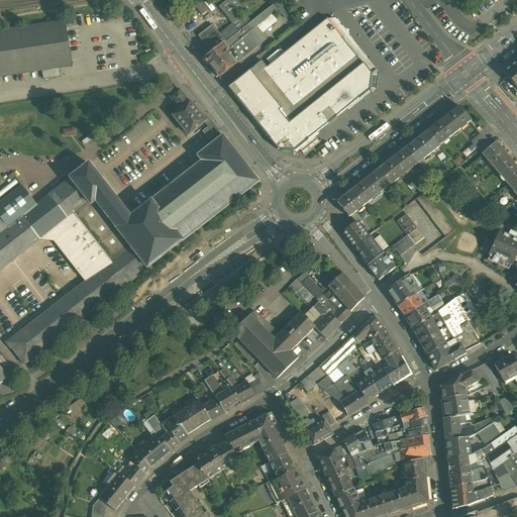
[(239,0),(227,1),(237,14),(245,8),(239,0)]
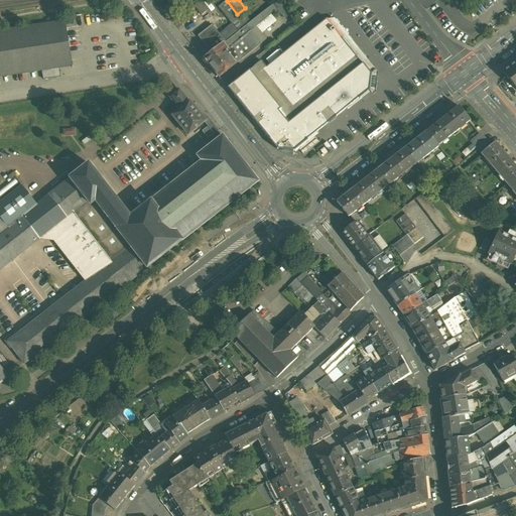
[(201,1),(194,6),(202,16),(208,11),(201,1)]
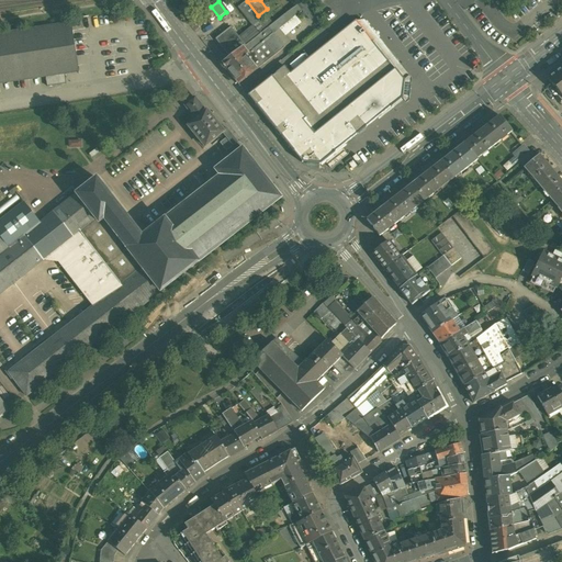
[(258,15),(247,1),(237,8),(253,27),(258,34),(259,34),(267,27),(258,15)]
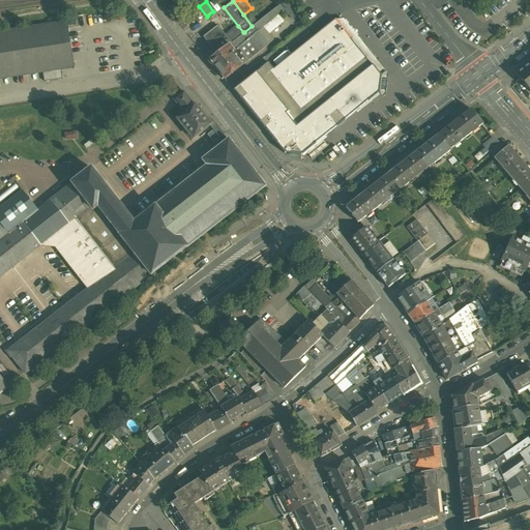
[(280,5),(245,33),(244,32),(229,45),(234,52),(232,54),(242,66),(268,46),(257,32),(284,10),(280,5)]
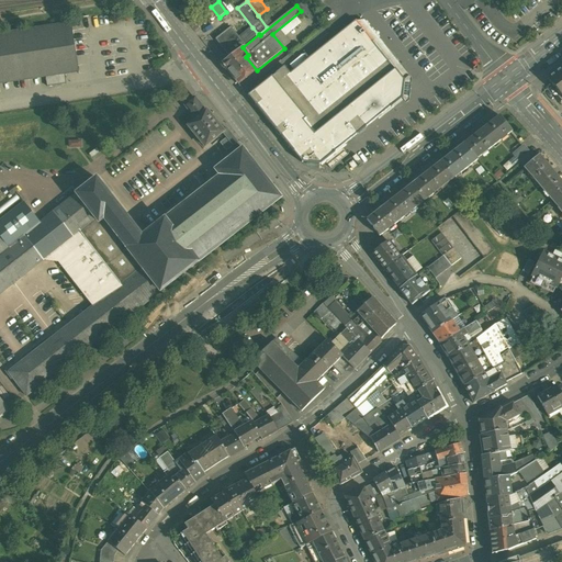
[(276,74),(272,77),(316,133),(394,70),(372,43),(373,42),(356,21),(281,81),(276,74)]
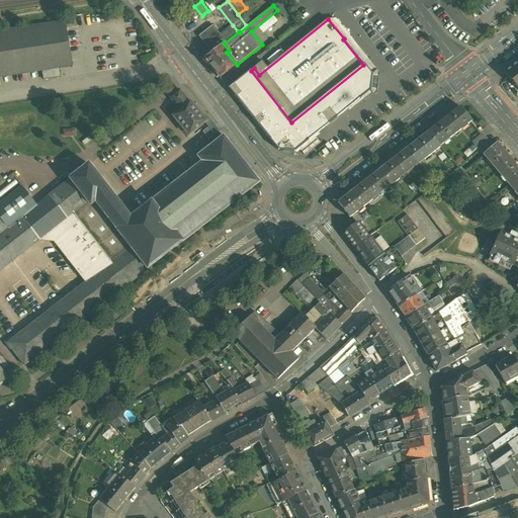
[(61,25),(0,34),(0,74),(41,68),(59,65),(67,64),(61,25)]
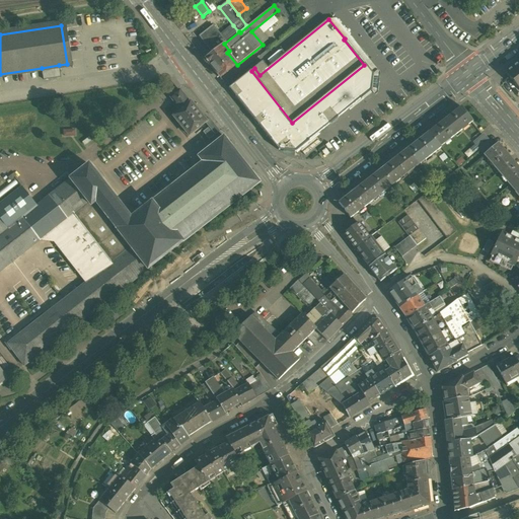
[(199,36),(206,45),(220,33),(213,25),(199,36)]
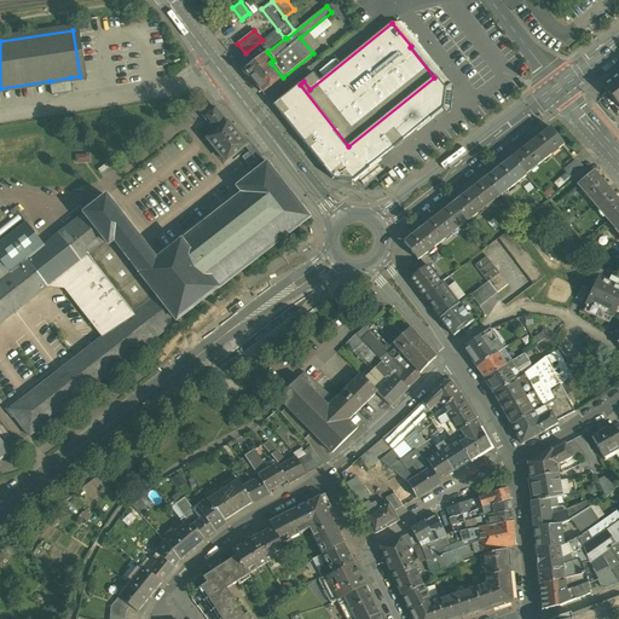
[(262,40),(246,53),(253,64),(267,52),(285,38),(284,38),(278,30),(264,42),(262,40)]
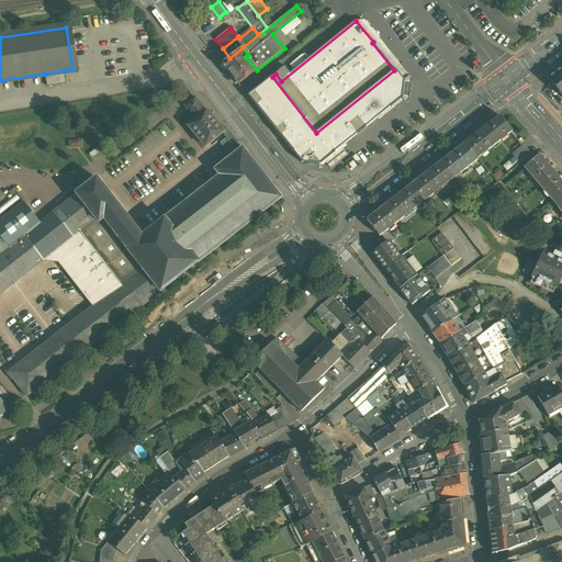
[(229,58),(222,65),(237,86),(257,70),(246,57),(248,55),(243,47),(229,58)]
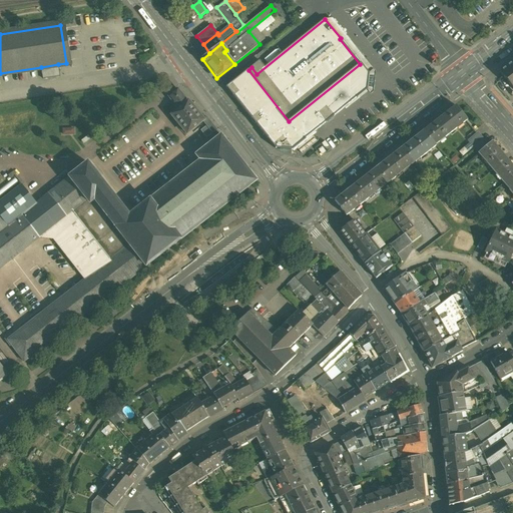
[(512,61),(500,72),(512,89),(512,61)]
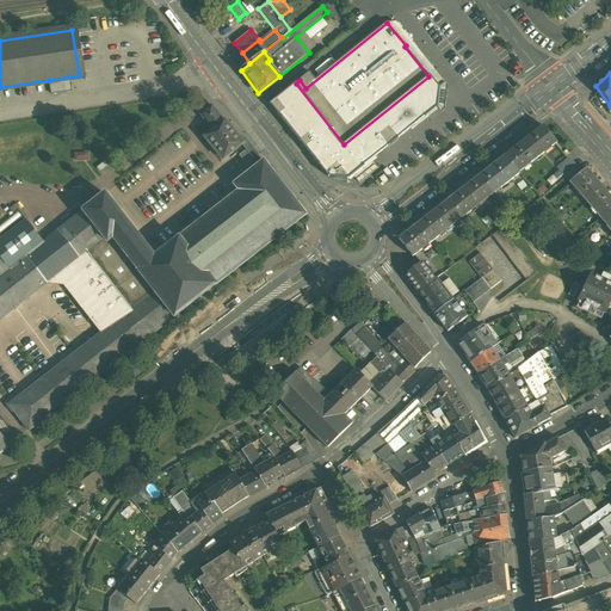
[(429,76),(344,144),(296,84),(270,105),(278,115),(300,141),(300,142),(304,148),(306,148),(319,165),(318,165),(328,178),(349,179),(364,166),(375,156),(388,147),(399,139),(397,139),(425,117),(425,118),(437,107),(439,88),(430,75),(429,76)]
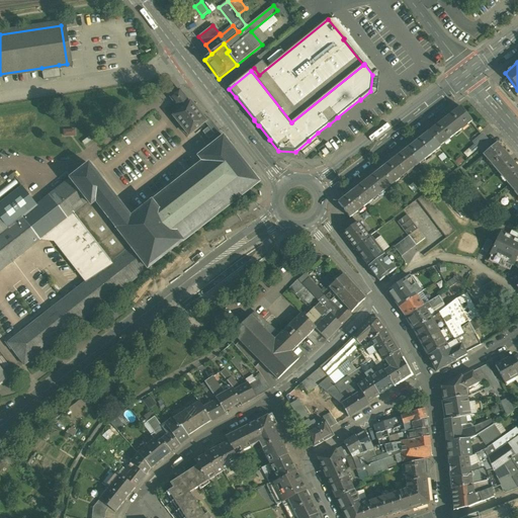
[(59,65),(41,68),(42,73),(44,80),(61,78),(60,70),(59,65)]
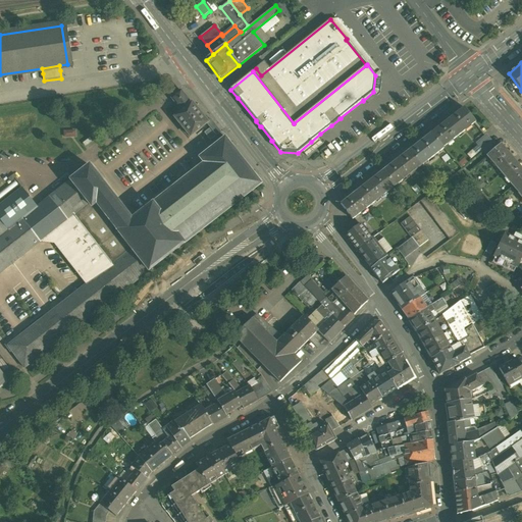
[(180,92),(171,99),(181,111),(192,104),(180,91),(180,92)]
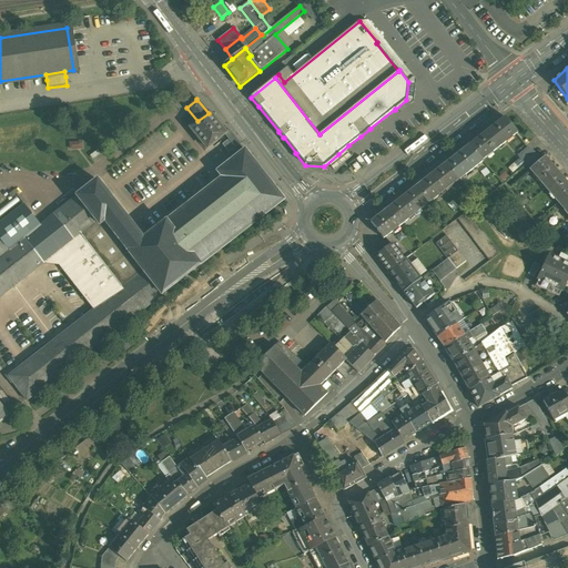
[(209,112),(209,113),(198,121),(190,128),(208,149),(225,135),(226,133),(225,133),(209,112)]
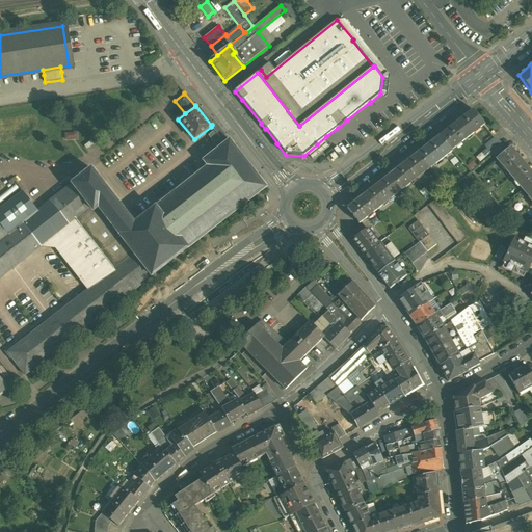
[(473,110),(459,122),(454,127),(453,126),(440,136),(451,151),(484,125),(473,110)]
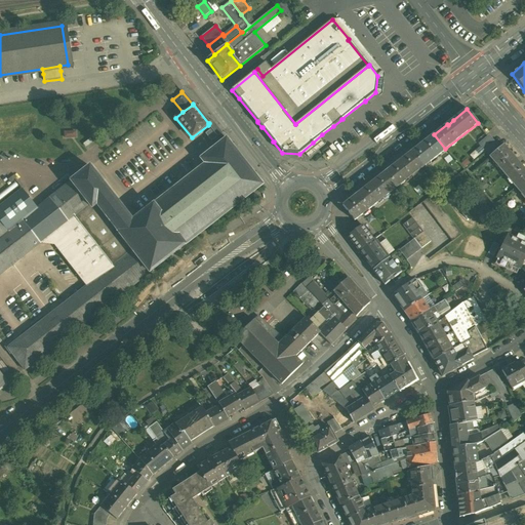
[(221,133),(211,121),(208,123),(209,123),(208,125),(217,136),(221,133)]
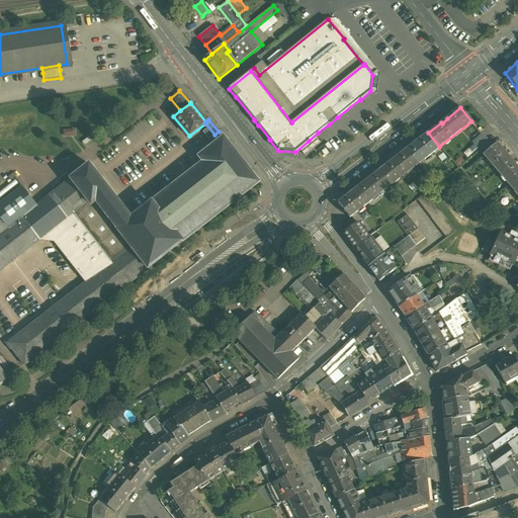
[(309,141),(295,152),(296,154),(300,151),(305,155),(321,143),(317,137),(319,135),(318,133),(309,141)]
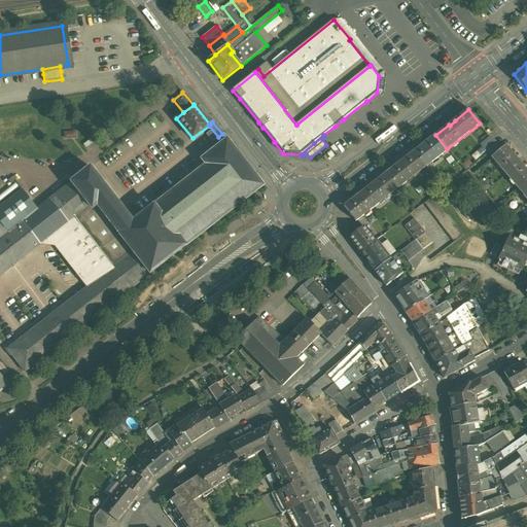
[(435,135),(414,152),(425,168),(448,150),(447,149),(435,135)]
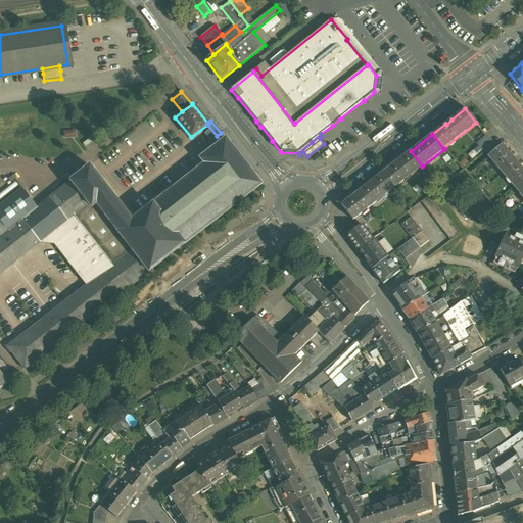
[(496,149),(485,136),(477,143),(487,156),(496,149)]
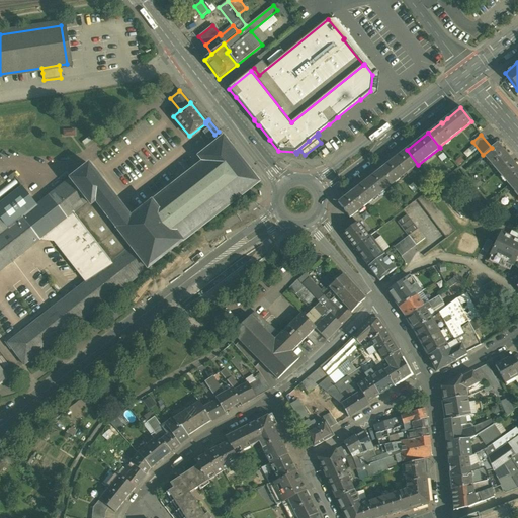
[(223,138),(198,157),(202,162),(131,219),(89,165),(70,179),(91,206),(95,202),(148,269),(259,183),(223,138)]
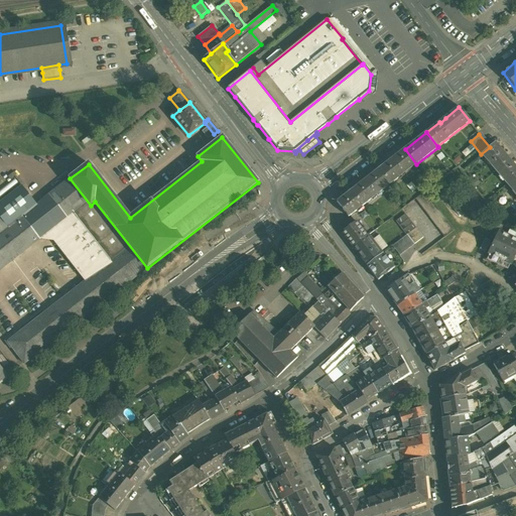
[(506,155),(495,142),(490,147),(481,154),(508,185),(515,177),(515,167),(510,161),(506,156),(506,155)]
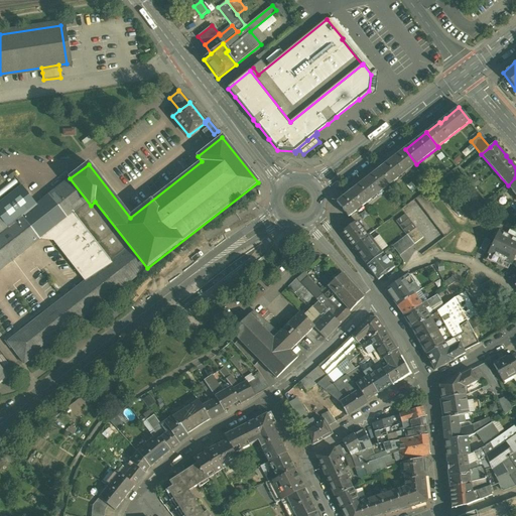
[(405,149),(379,169),(390,184),(416,164),(405,149)]
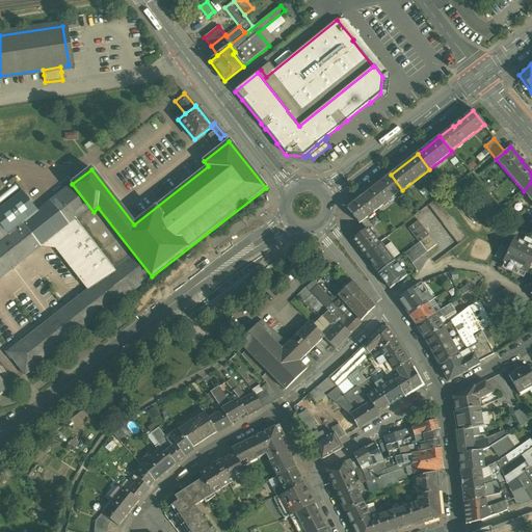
[(391,175),(362,197),(374,213),(402,190),(391,175)]
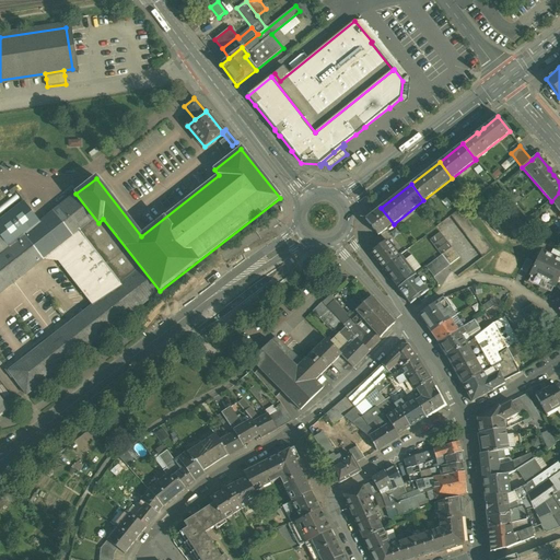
[(0,219),(0,293),(44,259),(58,261),(92,304),(8,372),(26,395),(160,291),(103,219),(98,223),(76,194),(39,222),(24,202),(0,219)]
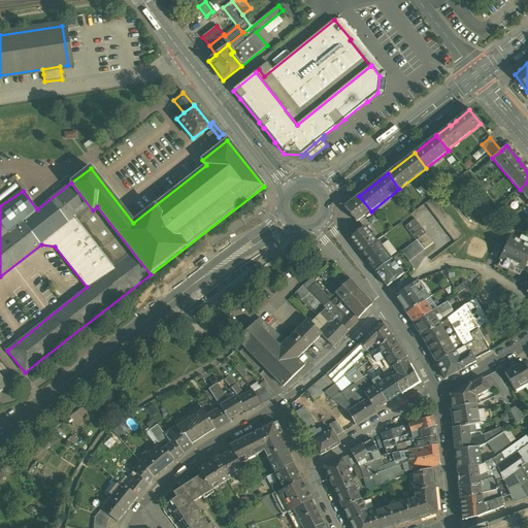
[(371,211),(359,196),(344,207),(356,223),(371,211)]
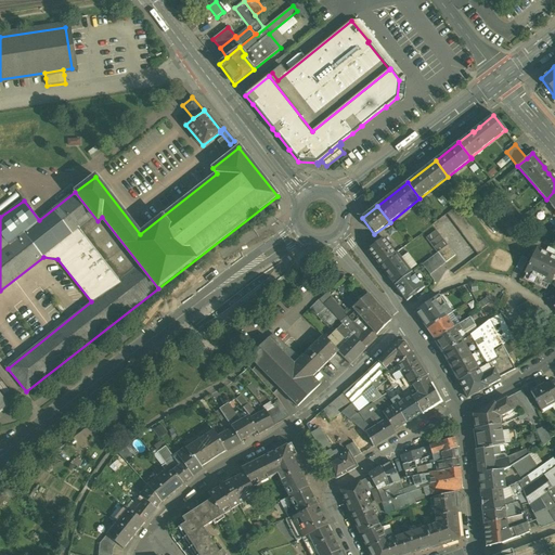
[(456,207),(447,215),(450,220),(461,211),(456,207)]
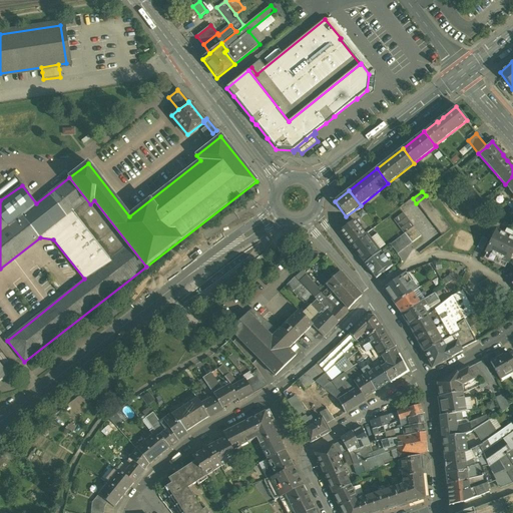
[(426,195),(416,203),(420,207),(429,200),(426,195)]
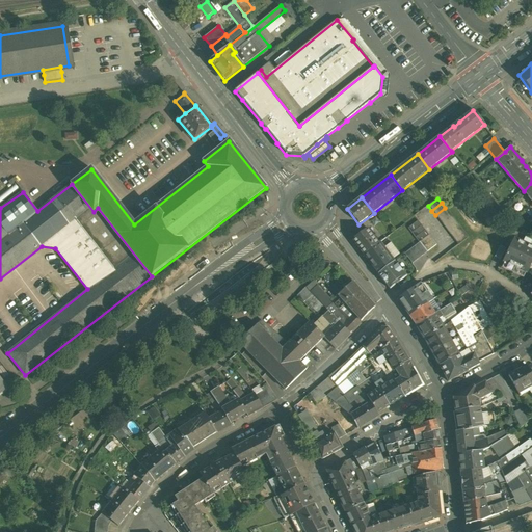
[(445,208),(435,215),(440,220),(449,213),(445,208)]
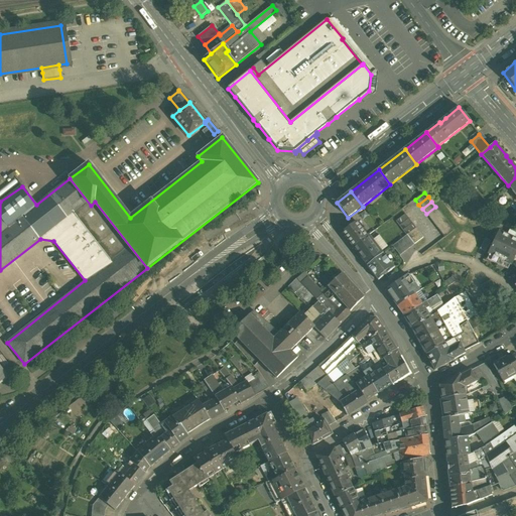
[(435,207),(426,214),(429,219),(439,212),(435,207)]
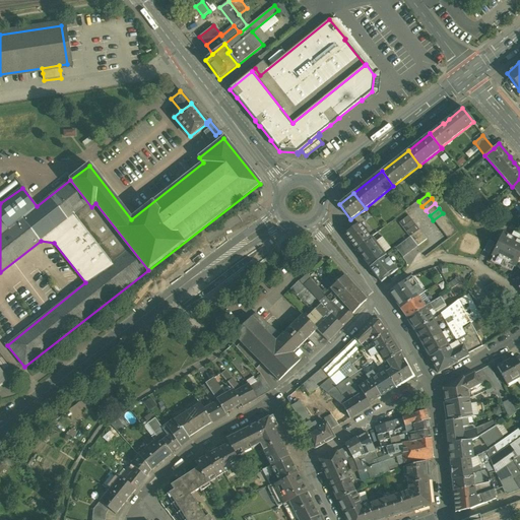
[(443,213),(433,220),(437,225),(446,217),(443,213)]
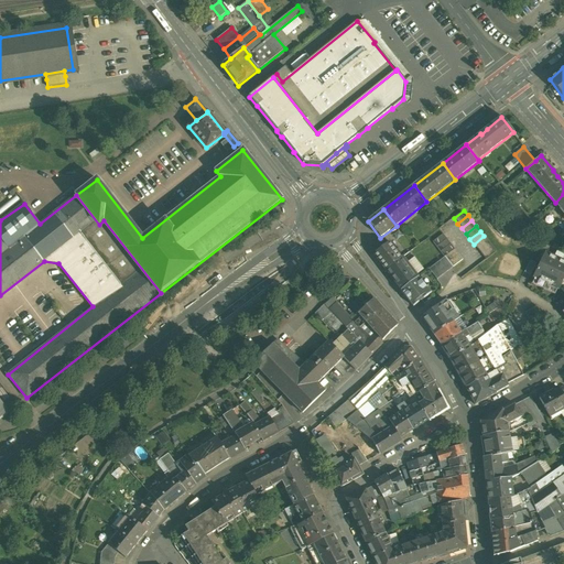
[(436,247),(447,239),(443,235),(433,242),(436,247)]
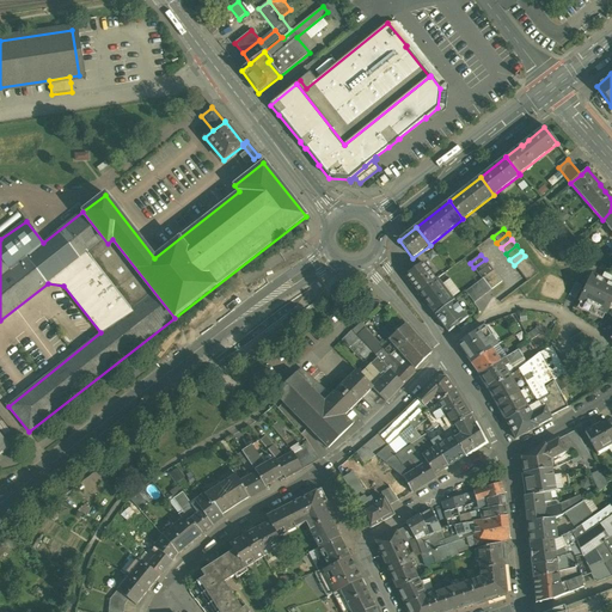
[(525,256),(514,265),(518,270),(530,262),(525,256)]
